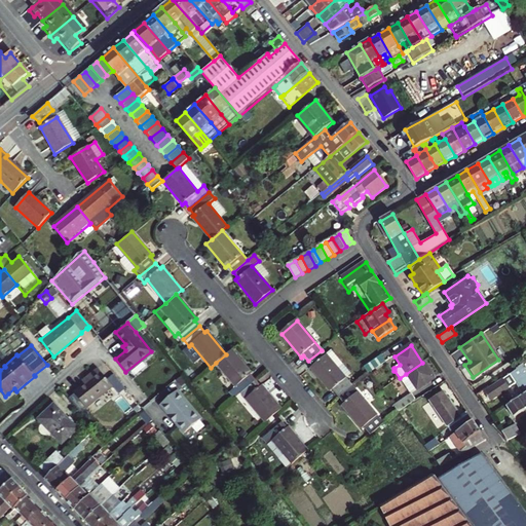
[(231,350),(226,354),(216,363),(240,392),(254,381),(249,375),(251,373),(231,350)]
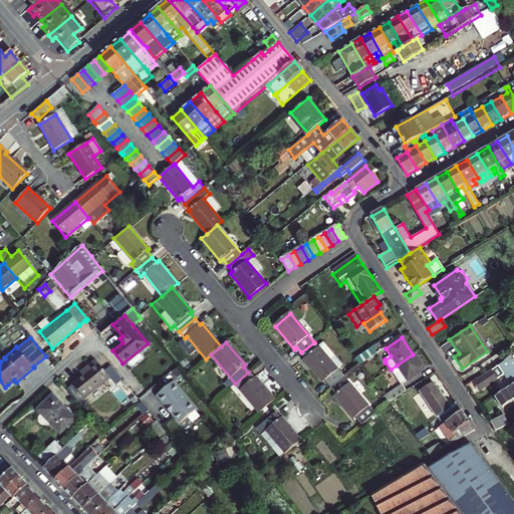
[(301,352),(306,358),(304,360),(324,386),(327,383),(332,389),(344,378),(330,361),(335,356),(324,343),(319,348),(314,342),(301,352)]
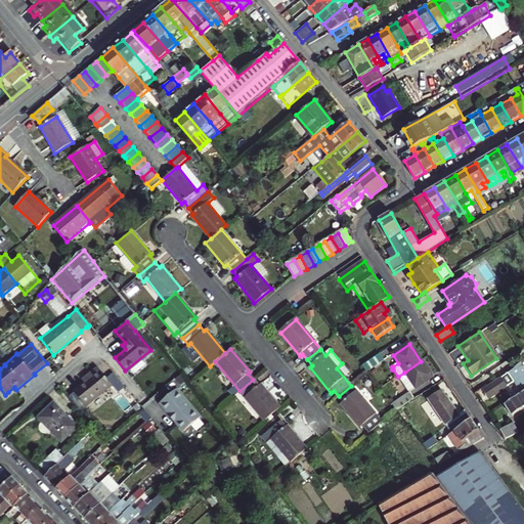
[(380,353),(362,365),(366,373),(384,360),(380,353)]
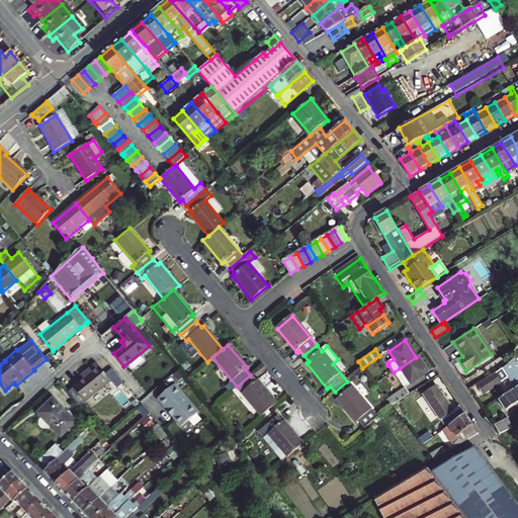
[(428,373),(416,357),(400,368),(411,384),(428,373)]
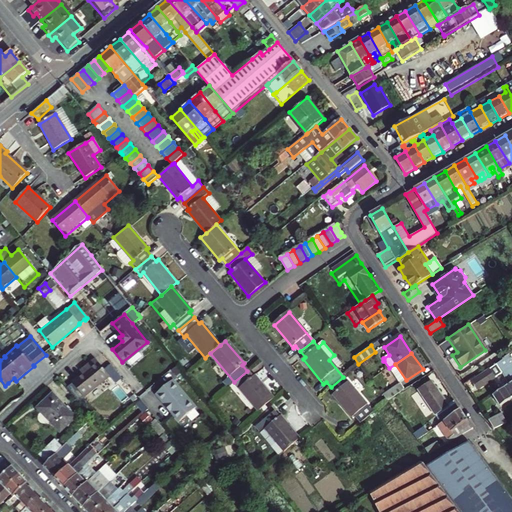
[(511,382),(511,359),(509,354),(501,359),(502,361),(472,381),(477,389),(501,374),(508,385),(511,382)]
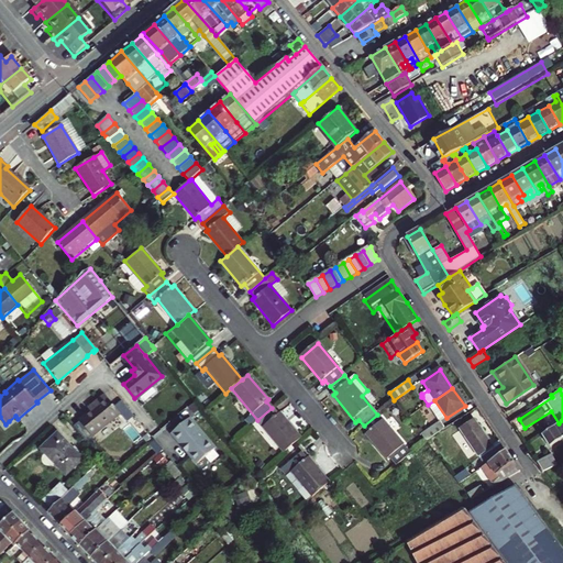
[(88,411),(77,420),(90,438),(119,415),(103,395),(90,404),(94,407),(88,411)]
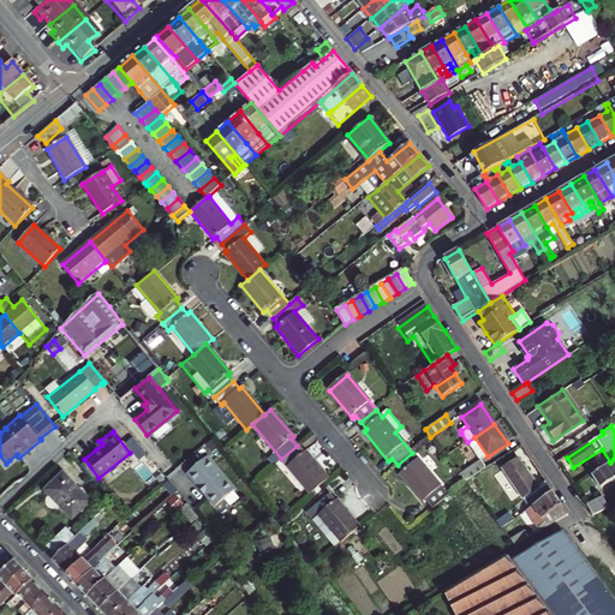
[(281,459),(310,494),(328,479),(305,451),(303,453),(297,446),(281,459)]
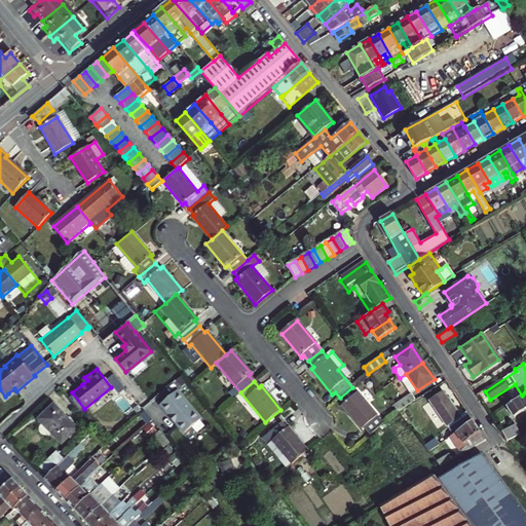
[(343,406),(363,429),(365,427),(371,435),(383,423),(352,387),(340,398),(345,404),(343,406)]
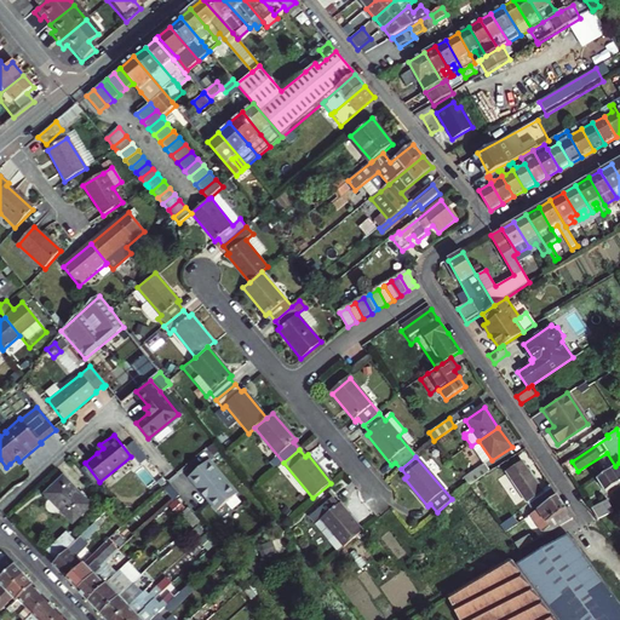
[(234,495),(206,461),(188,477),(216,511),(234,495)]
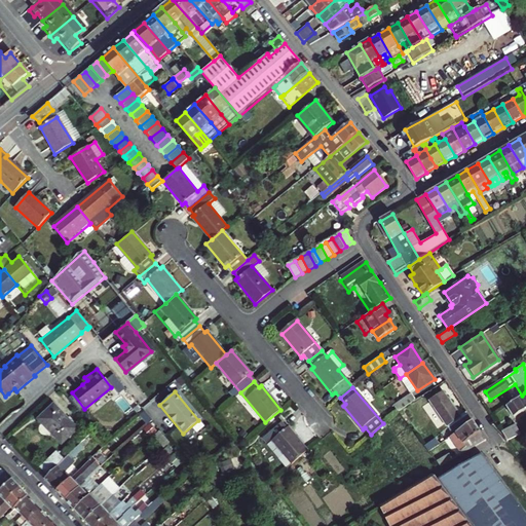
[(460,418),(443,392),(428,403),(452,437),(473,421),(466,413),(460,418)]
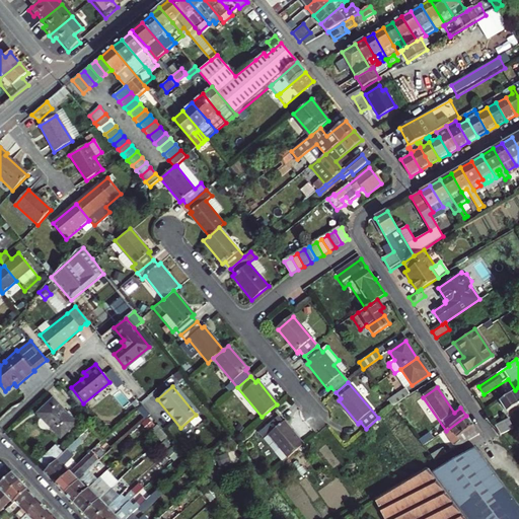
[(518,402),(518,387),(515,390),(500,400),(507,412),(518,402)]
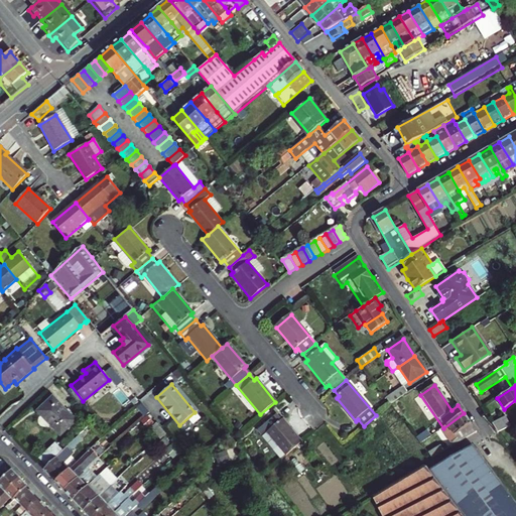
[(390,404),(406,393),(402,387),(385,398),(390,404)]
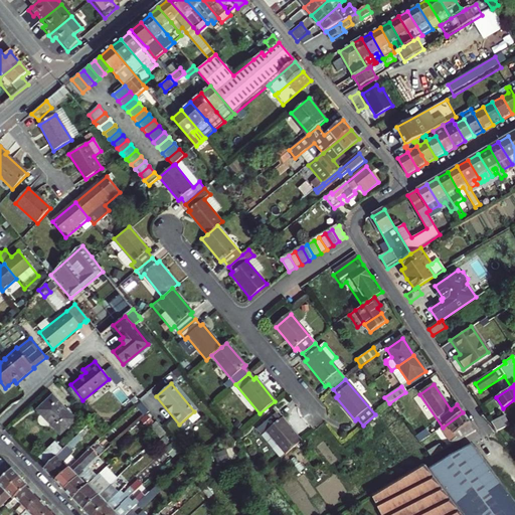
[(73,420),(51,397),(37,411),(60,435),(73,420)]
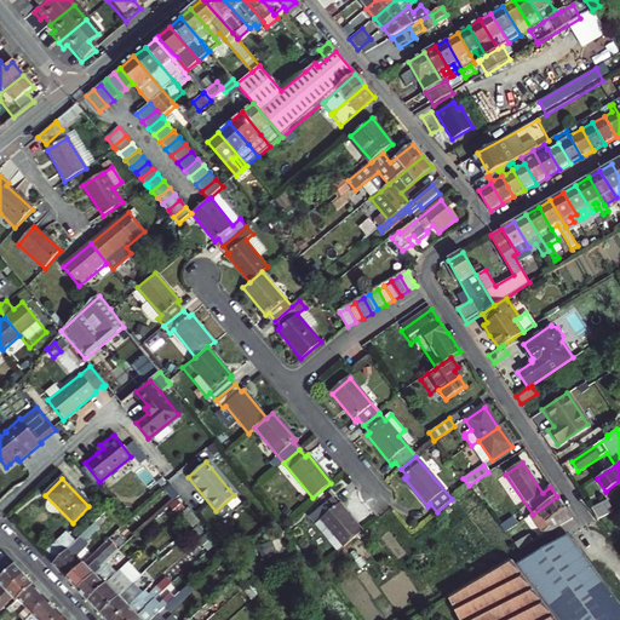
[(181,498),(170,486),(164,491),(174,503),(181,498)]
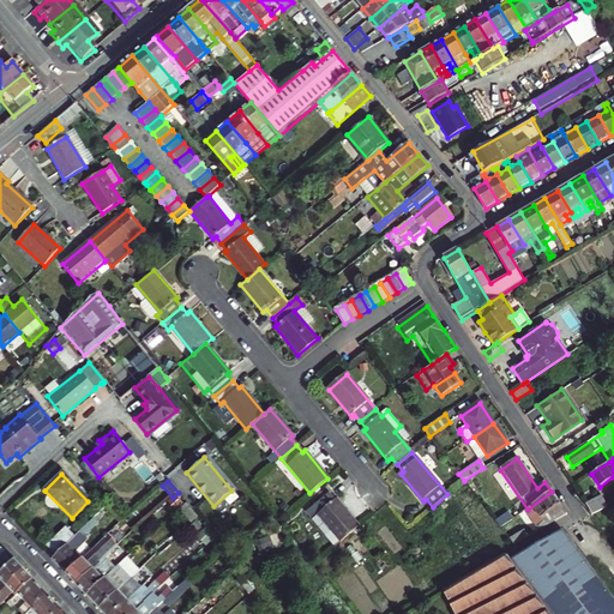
[(536,524),(542,521),(546,525),(566,515),(552,492),(528,510),(512,521),(509,523),(512,528),(530,516),(536,524)]
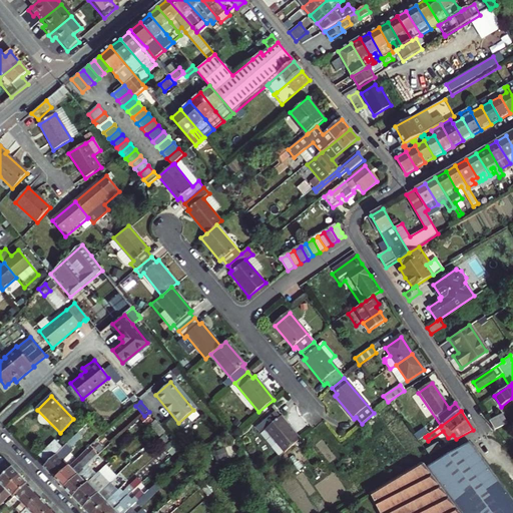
[(507,423),(505,419),(500,412),(488,420),(493,428),(493,429),(507,423)]
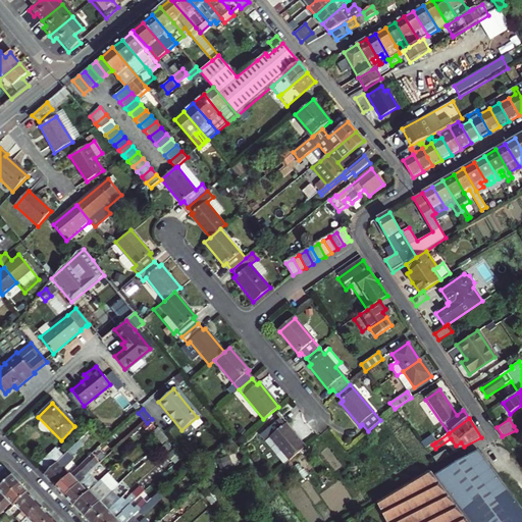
[(278,420),(260,435),(283,463),(288,460),(290,462),(306,449),(285,424),(283,426),(278,420)]
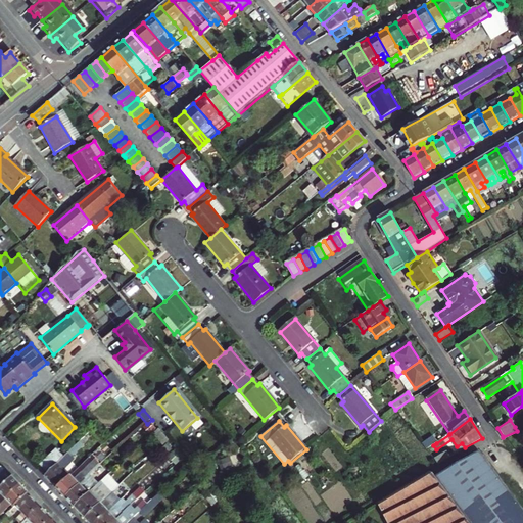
[(432,437),(422,444),(426,450),(433,445),(436,443),(432,437)]
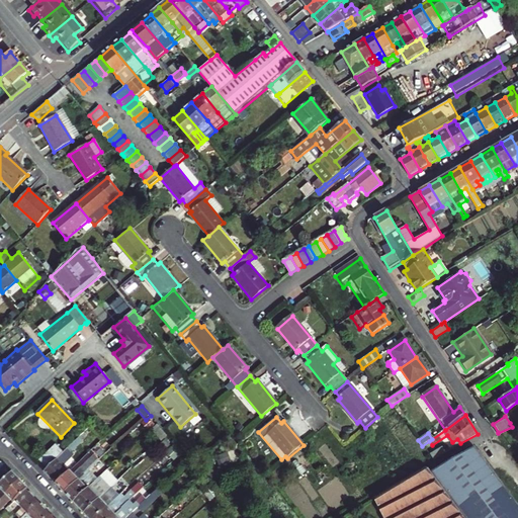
[(62,452),(46,467),(42,470),(55,484),(67,471),(69,469),(73,465),(69,461),(69,458),(73,454),(71,452),(82,441),(77,437),(67,447),(62,452)]
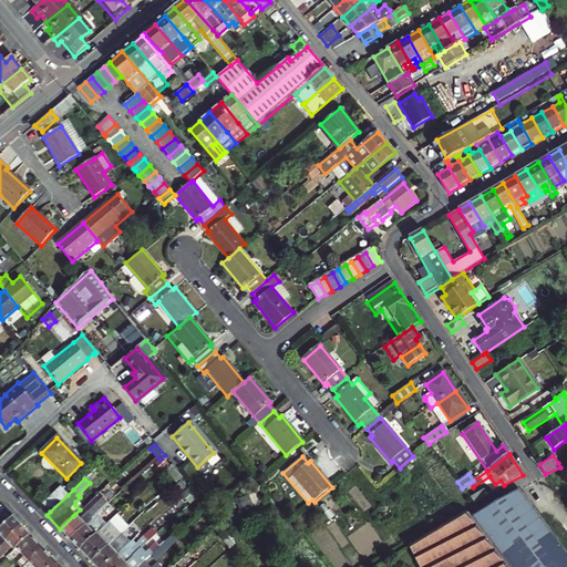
[(50,512),(68,495),(60,487),(42,504),(50,512)]
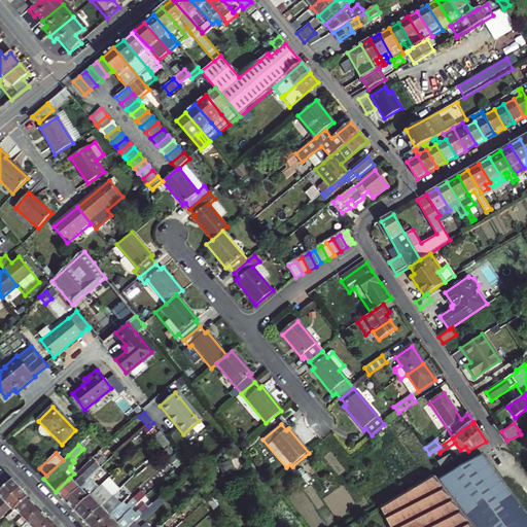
[(526,526),(526,514),(495,472),(482,455),(438,480),(436,477),(431,477),(381,506),(391,526),(526,526)]
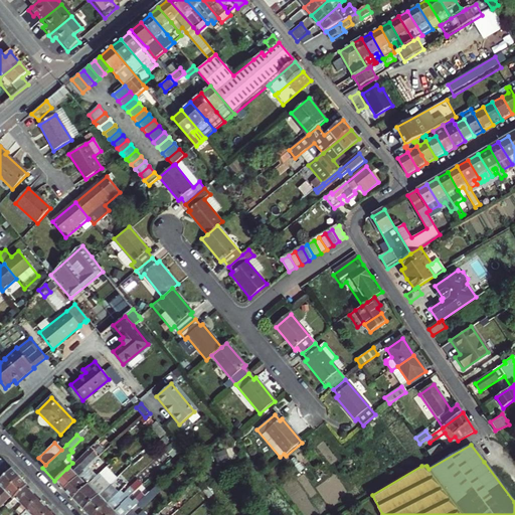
[(71,471),(68,467),(66,469),(54,481),(63,490),(91,465),(98,458),(94,453),(80,463),(81,465),(78,467),(77,466),(71,471)]
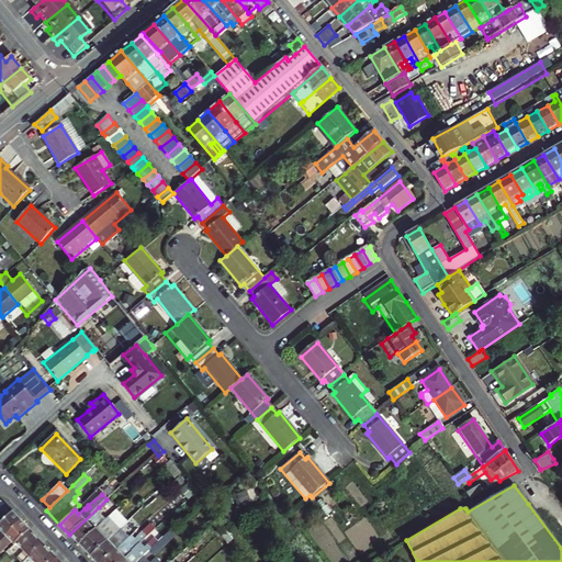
[(0,525),(13,513),(7,504),(0,509),(0,525)]
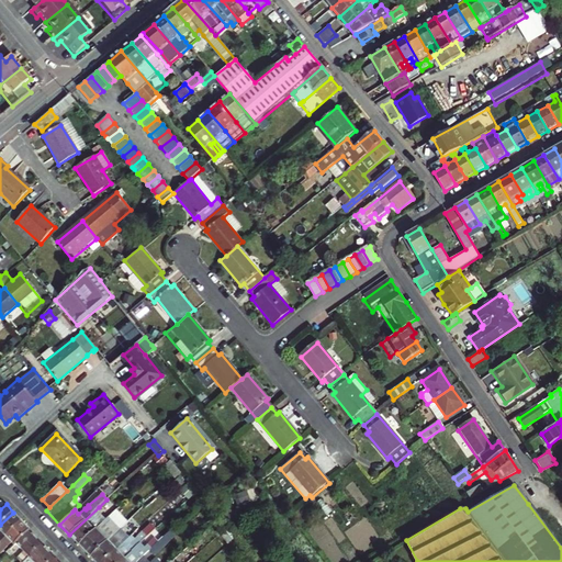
[(102,518),(105,515),(99,507),(69,535),(79,544),(101,523),(104,520),(102,518)]
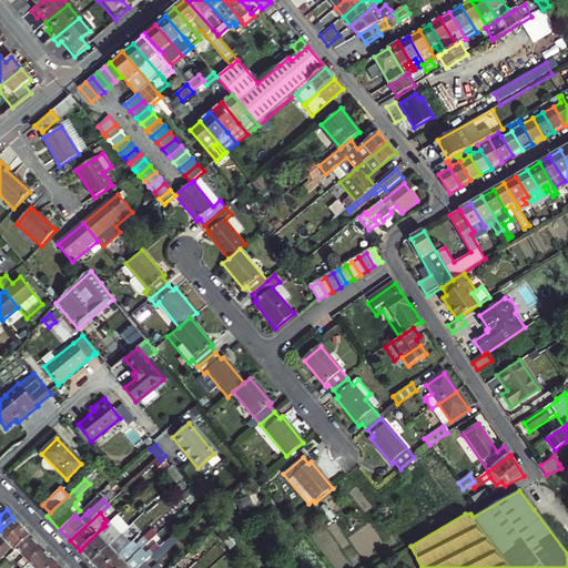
[(0,547),(22,527),(13,518),(0,530),(0,547)]
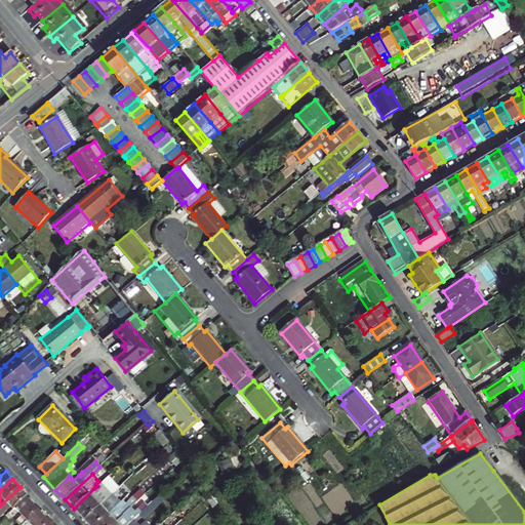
[(15,508),(29,495),(21,487),(0,506),(0,515),(1,517),(11,508),(13,510),(15,508)]
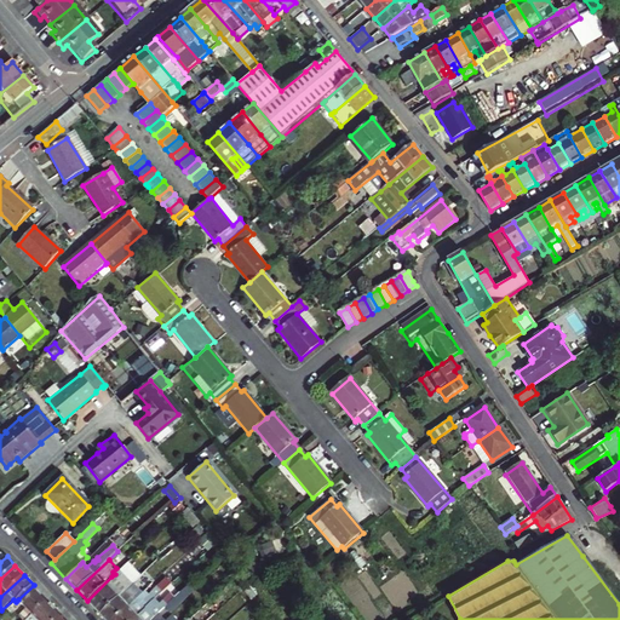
[(98,614),(124,590),(112,577),(87,601),(98,614)]
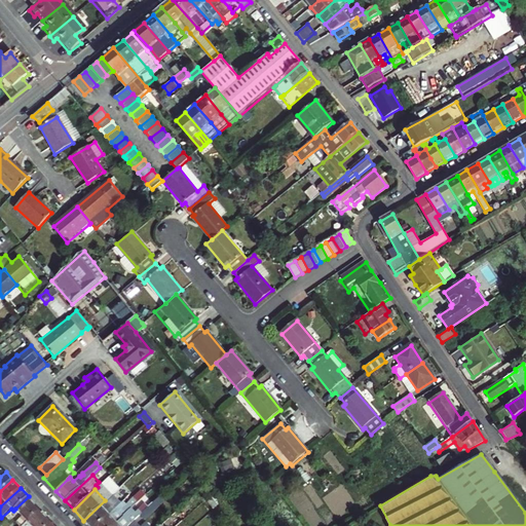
[(41,509),(29,496),(15,509),(27,521),(41,509)]
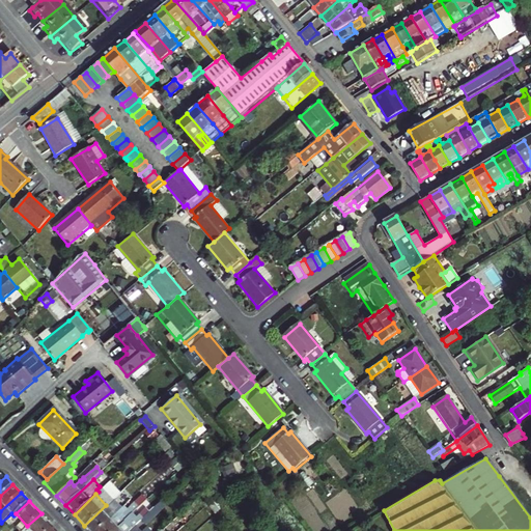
[(105,515),(111,510),(106,505),(84,526),(89,530),(96,530),(109,521),(105,515)]
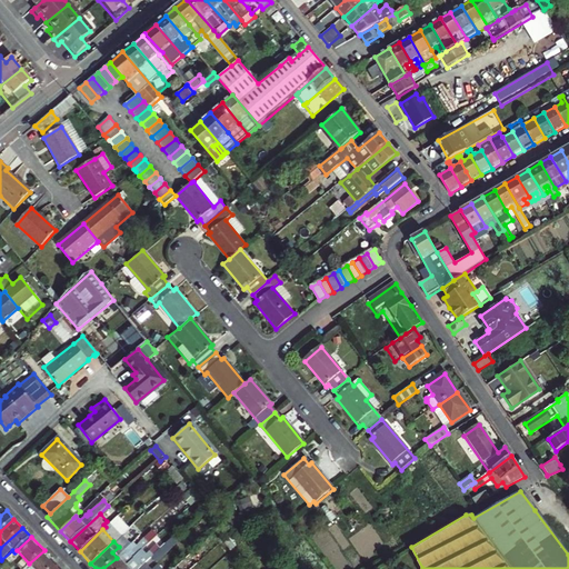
[(138,546),(121,562),(117,558),(103,568),(120,568),(125,565),(141,549),(138,546)]
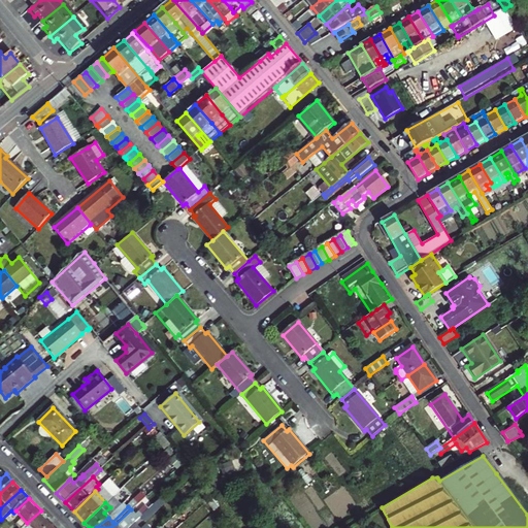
[(46,527),(53,523),(41,510),(27,523),(21,527),(46,527)]
